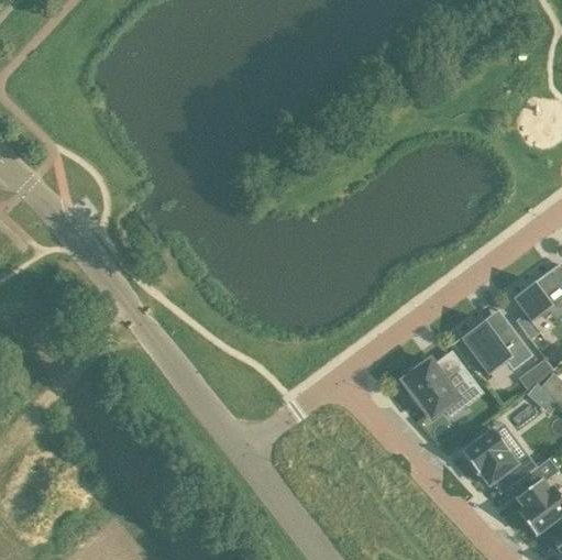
[(561,266),(554,272),(552,267),(514,296),(525,311),(516,319),(531,338),(540,331),(531,320),(561,297),(561,266)]
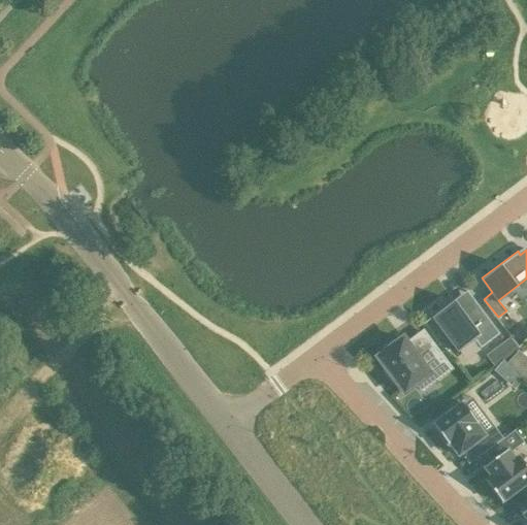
[(479,302),(465,313),(454,298),(431,316),(458,351),(474,337),(481,346),(500,331),(479,302)]
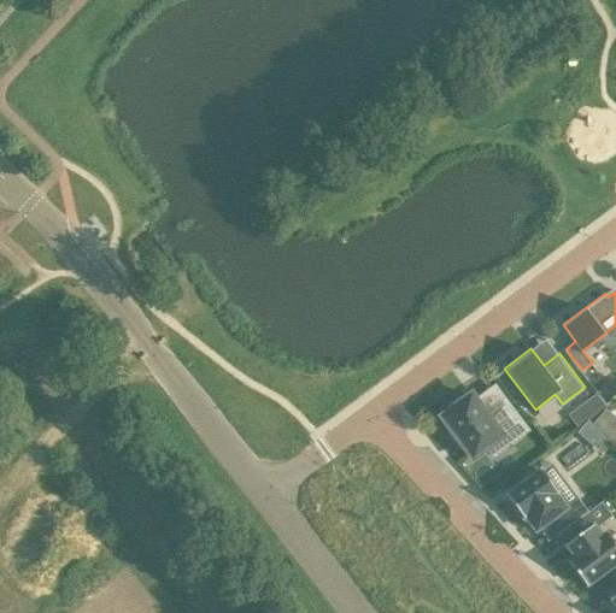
[(606,404),(597,392),(585,401),(594,413),(606,404)]
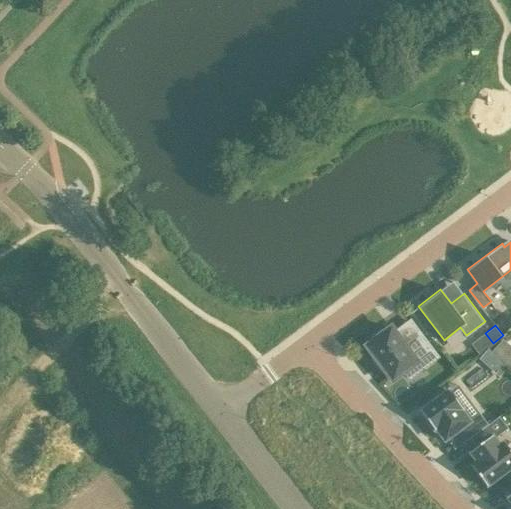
[(404,344),(391,326),(384,332),(382,328),(372,336),(374,339),(367,344),(376,355),(373,358),(381,369),(384,367),(393,378),(420,358),(425,365),(437,355),(420,332),(404,344)]
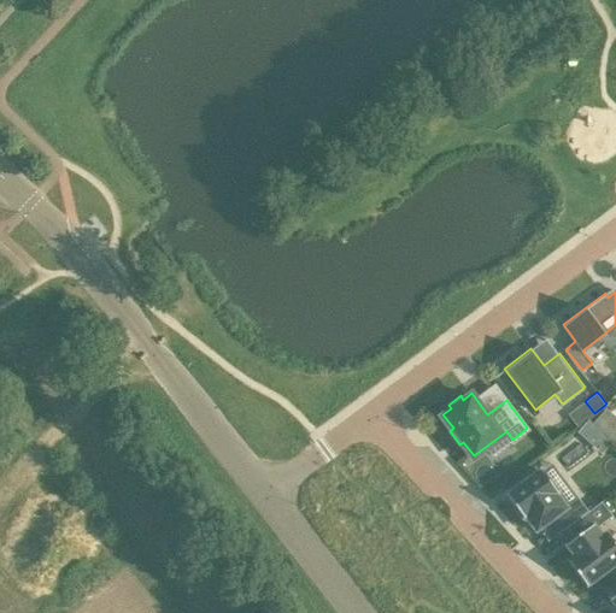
[(567,526),(590,510),(579,495),(565,505),(556,493),(558,491),(541,469),(508,494),(524,517),(527,514),(537,529),(539,526),(549,519),(558,532),(567,526)]
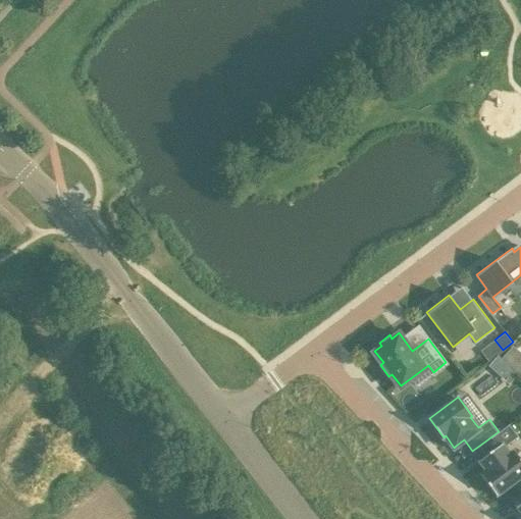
[(499,431),(479,446),(486,455),(479,460),(486,470),(481,473),(497,495),(520,476),(520,458),(514,449),(510,452),(505,445),(519,435),(510,423),(499,431)]
